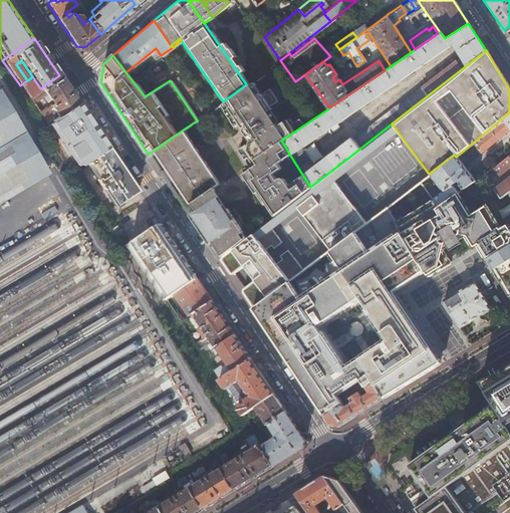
[(76,101),(59,75),(40,88),(36,91),(27,97),(32,103),(44,94),(49,101),(50,100),(52,102),(49,104),(48,104),(37,111),(44,122),(76,101)]
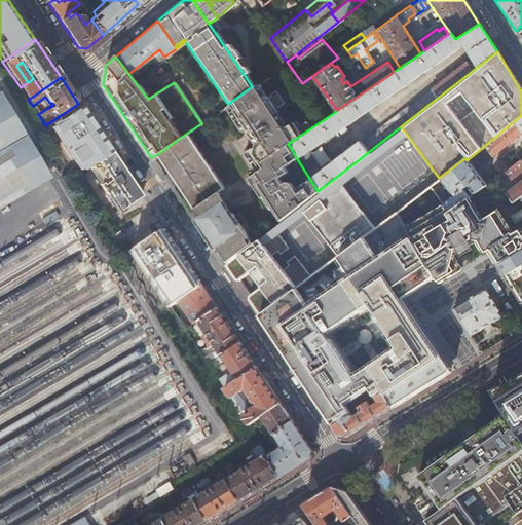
[(28,82),(21,87),(28,100),(37,94),(30,81),(28,82)]
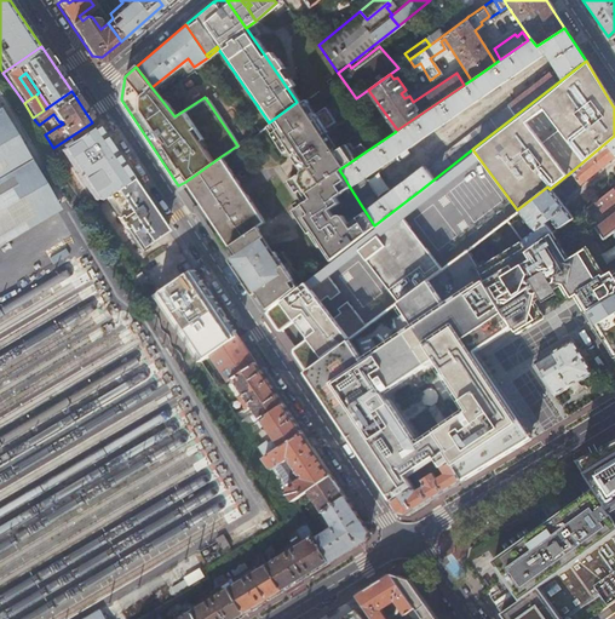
[(302,99),(299,102),(308,115),(311,113),(302,99)]
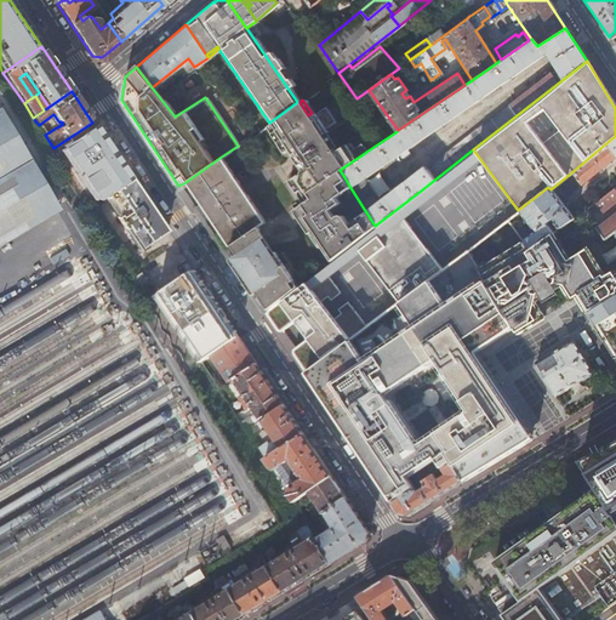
[(302,186),(307,193),(340,170),(366,152),(360,142),(351,148),(347,142),(332,152),(320,134),(325,130),(323,126),(331,120),(321,106),(312,113),(308,115),(300,102),(297,102),(269,123),(273,129),(268,132),(280,152),(286,148),(301,169),(289,177),(297,189),(302,186)]
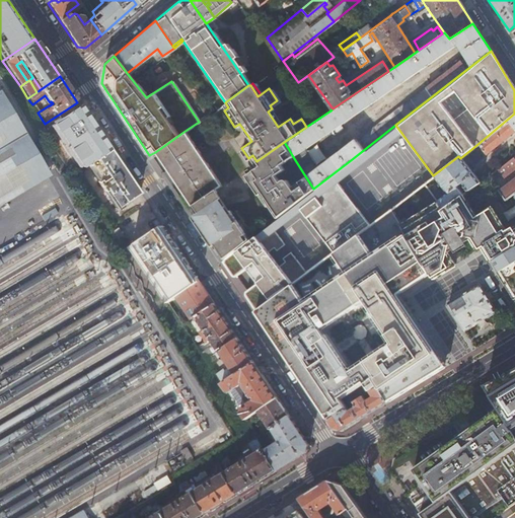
[(0,144),(21,132),(0,96),(0,144)]
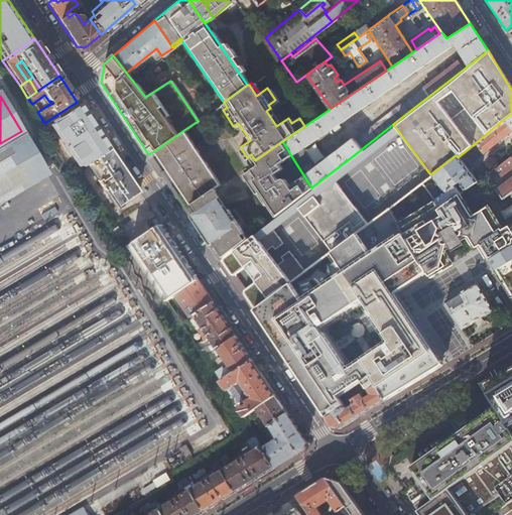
[(312,105),(320,116),(329,110),(322,100),(312,105)]
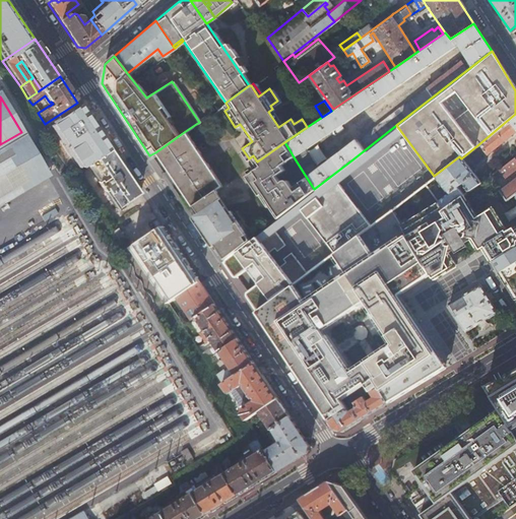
[(86,116),(77,103),(45,124),(75,169),(86,161),(107,147),(99,134),(81,145),(69,127),(86,116)]
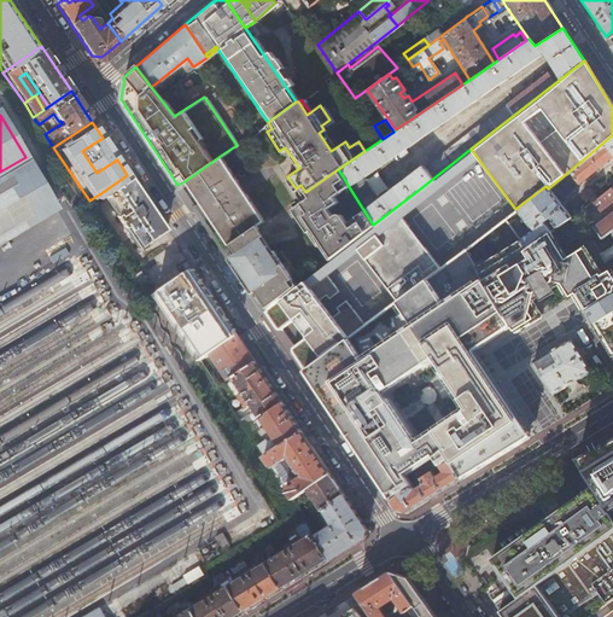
[(612,135),(567,173),(576,184),(612,152),(612,164),(608,168),(612,173),(612,135)]
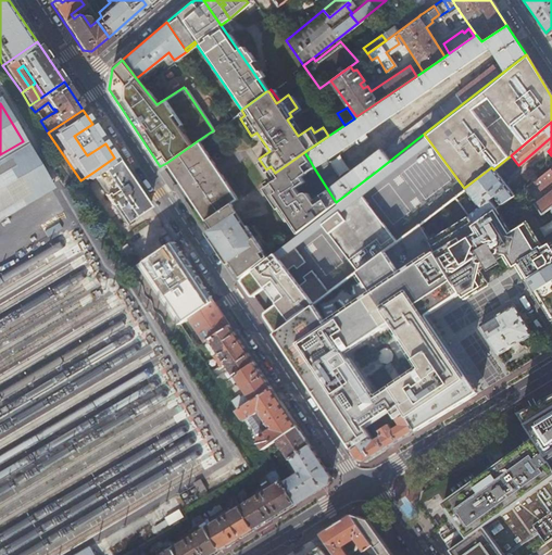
[(23,141),(0,154),(0,215),(49,185),(23,141)]
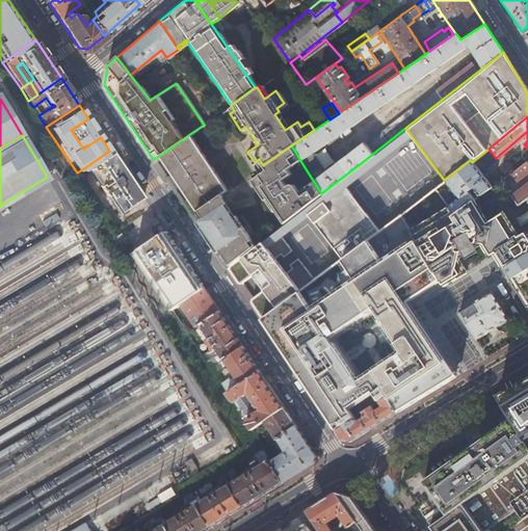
[(188,135),(159,156),(195,211),(219,194),(226,190),(188,135)]
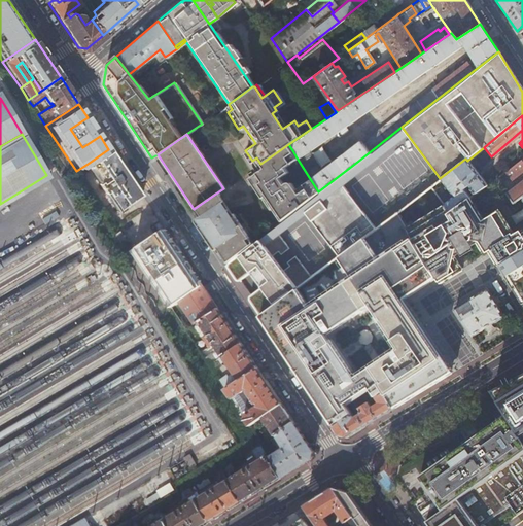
[(288,144),(260,164),(262,166),(245,178),(258,198),(260,197),(269,208),(278,222),(318,191),(309,177),(301,183),(303,187),(295,193),(292,188),(289,182),(285,181),(282,183),(279,179),(280,174),(285,171),(282,167),(288,163),(284,156),(292,150),(288,144)]
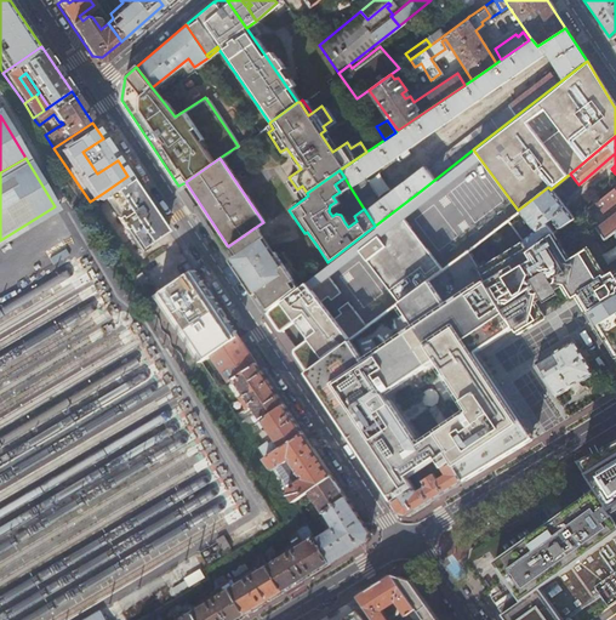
[(127,176),(103,193),(138,245),(164,228),(127,176)]
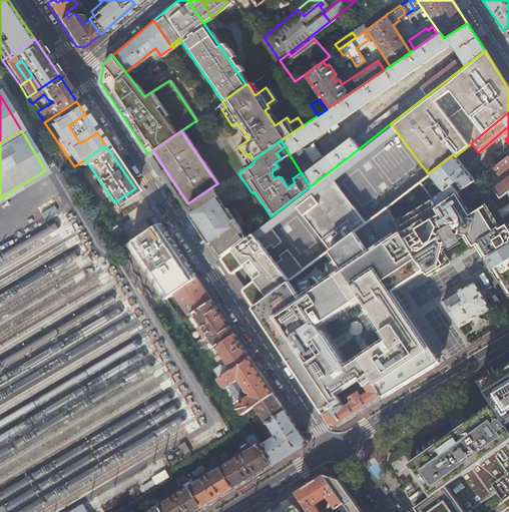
[(289,153),(285,146),(277,152),(281,158),(289,153)]
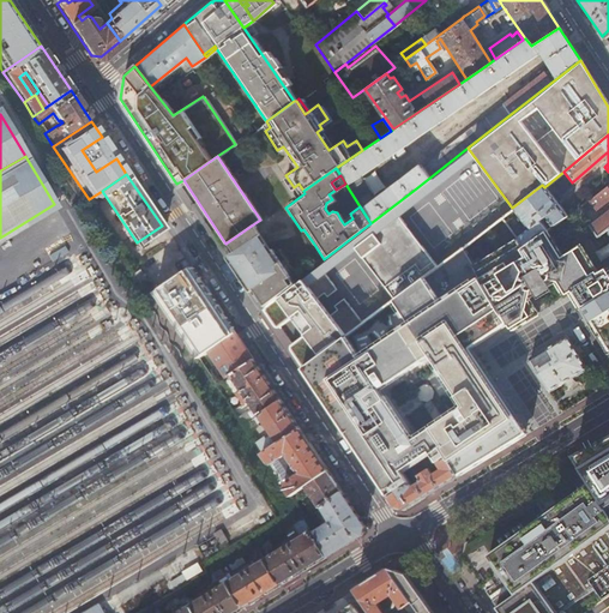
[(565,215),(544,187),(542,185),(512,208),(528,228),(514,238),(520,246),(541,232),(546,229),(540,220),(546,215),(552,224),(565,215)]
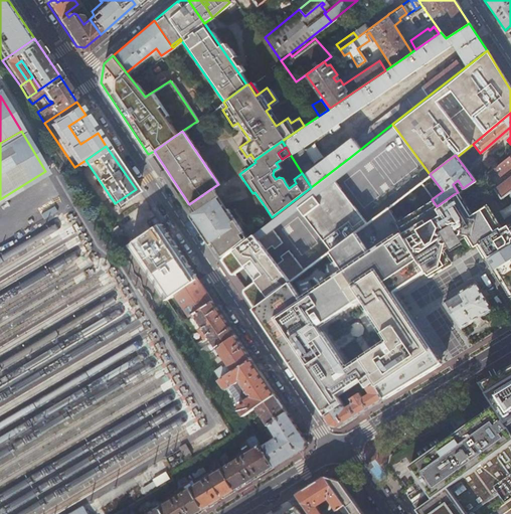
[(510,165),(510,161),(507,156),(489,170),(491,173),(493,171),(497,176),(510,165)]
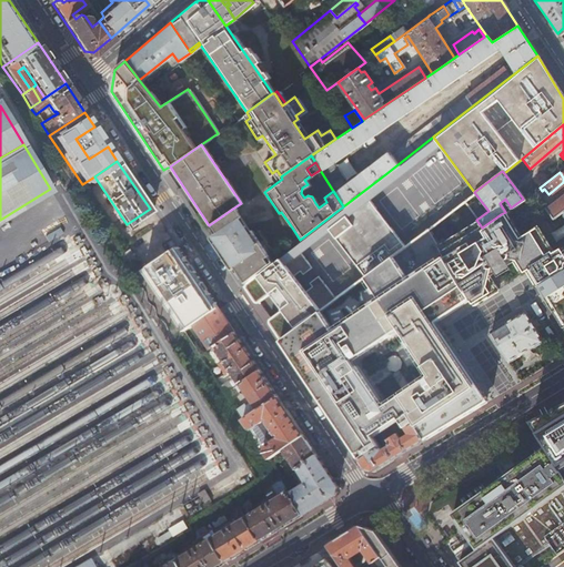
[(271,262),(241,285),(252,302),(255,302),(268,293),(280,307),(267,317),(265,322),(278,340),(311,314),(333,297),(316,274),(306,282),(310,285),(303,290),(292,274),(298,270),(301,273),(310,266),(298,251),(328,229),(363,275),(403,246),(362,192),(343,206),(300,240),(271,262)]
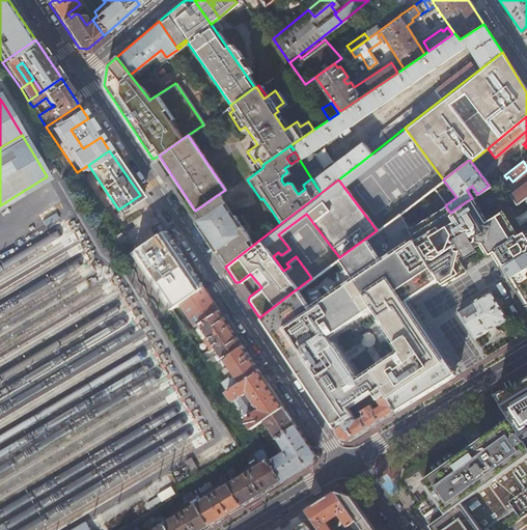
[(526,179),(508,194),(516,203),(526,194),(526,179)]
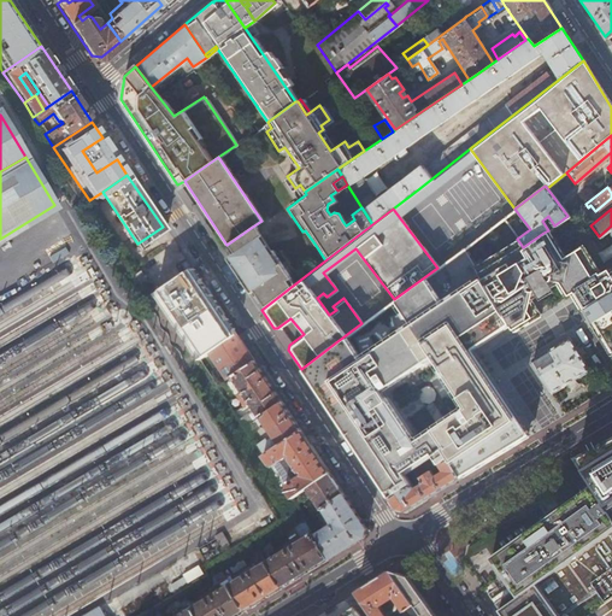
[(352,215),(342,221),(346,226),(354,220),(352,215)]
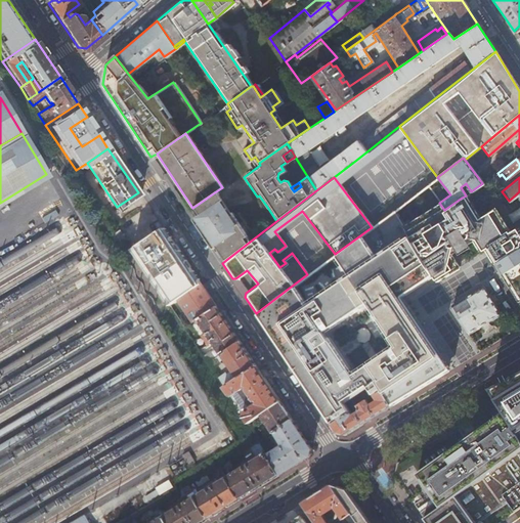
[(195,214),(191,216),(222,263),(250,242),(247,236),(250,233),(235,212),(231,215),(229,212),(225,213),(220,214),(219,210),(222,209),(217,192),(216,191),(192,208),(195,214)]
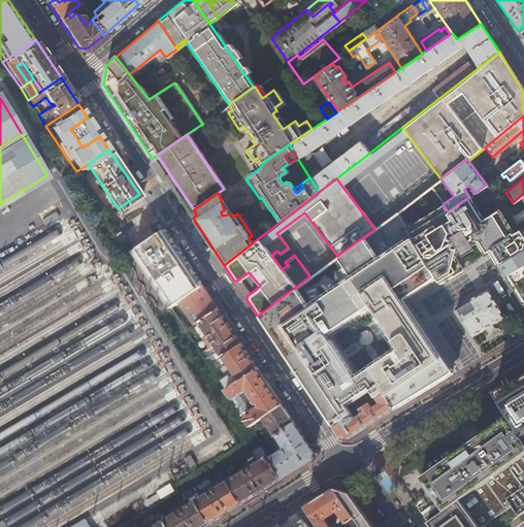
[(261,197),(259,198),(267,210),(269,208),(261,197)]
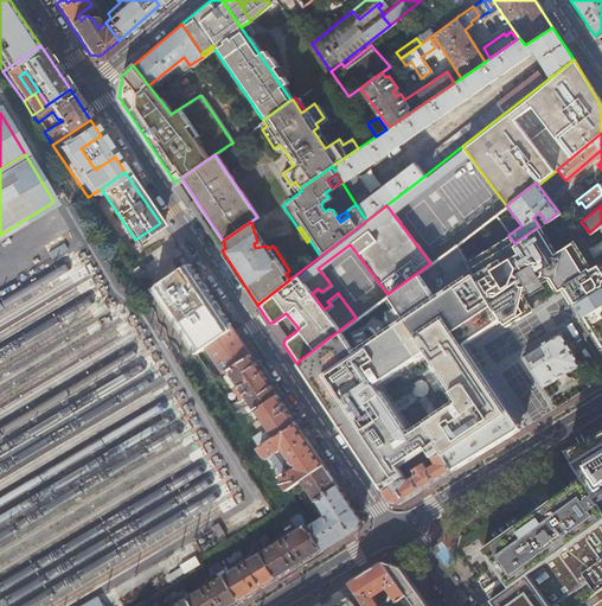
[(552,256),(535,229),(514,243),(508,235),(465,263),(499,319),(503,325),(529,308),(519,294),(518,291),(546,273),(557,289),(563,286),(563,287),(574,305),(601,287),(601,260),(590,268),(572,243),(552,256)]
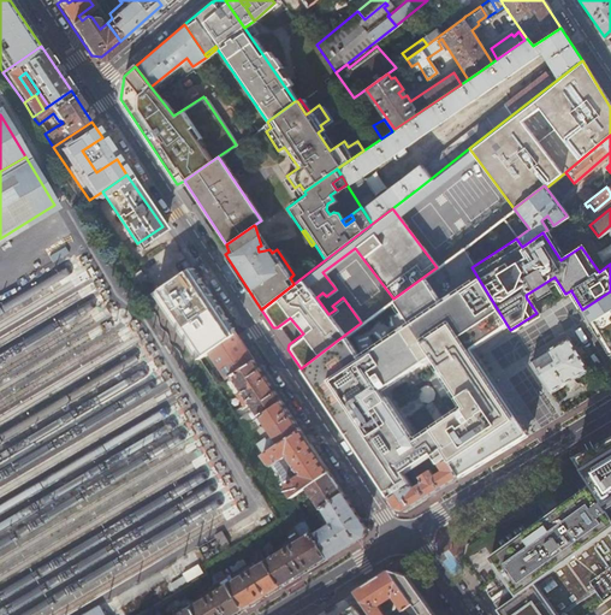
[(393,299),(386,305),(402,329),(351,362),(337,341),(301,368),(361,459),(386,496),(408,482),(415,478),(428,468),(438,462),(440,461),(445,457),(457,475),(526,433),(469,349),(506,324),(472,267),(461,248),(437,267),(393,299)]
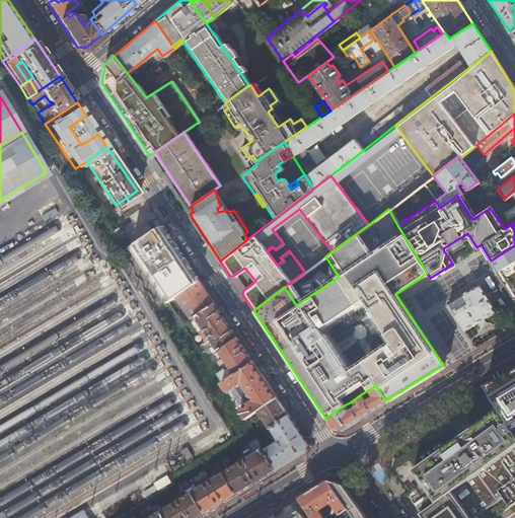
[(159,225),(128,246),(144,271),(175,248),(159,225)]
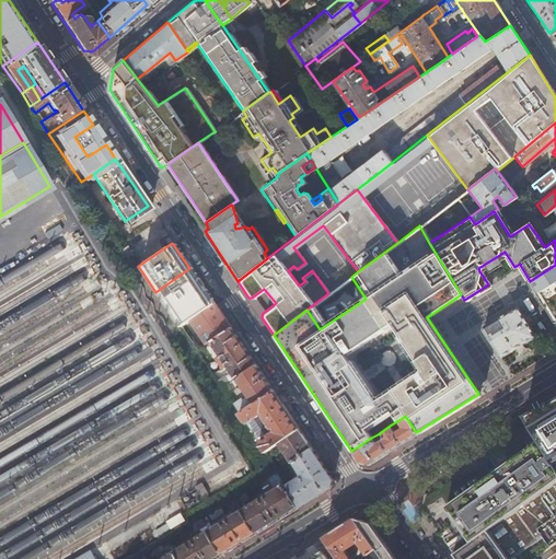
[(555,265),(530,281),(555,324),(555,265)]
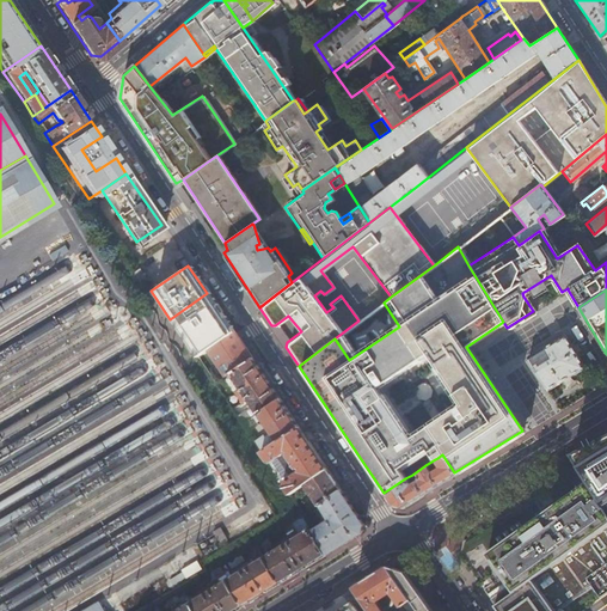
[(207,293),(170,319),(195,356),(232,331),(207,293)]
